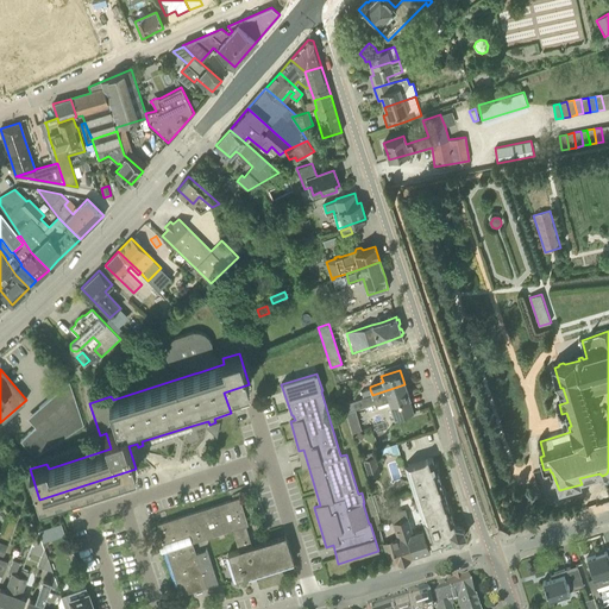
[(46,416),(20,439),(36,457),(83,425),(69,380),(38,407),(46,416)]
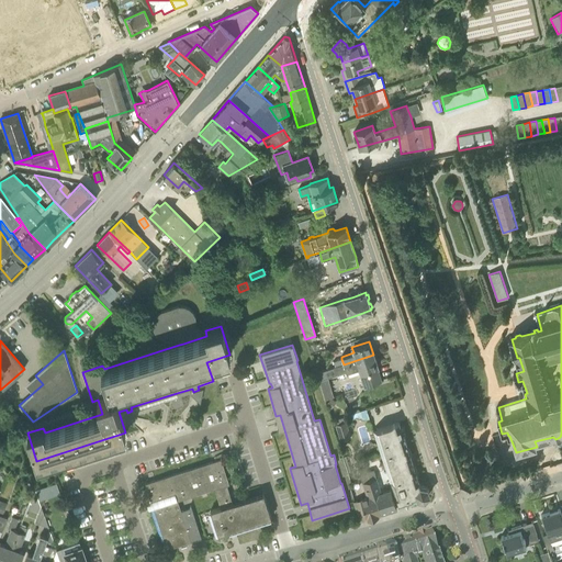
[(358,368),(360,373),(364,385),(381,380),(377,368),(378,367),(373,355),(344,364),(335,367),(333,368),(316,373),(318,380),(325,400),(332,397),(326,378),(336,375),(358,368)]
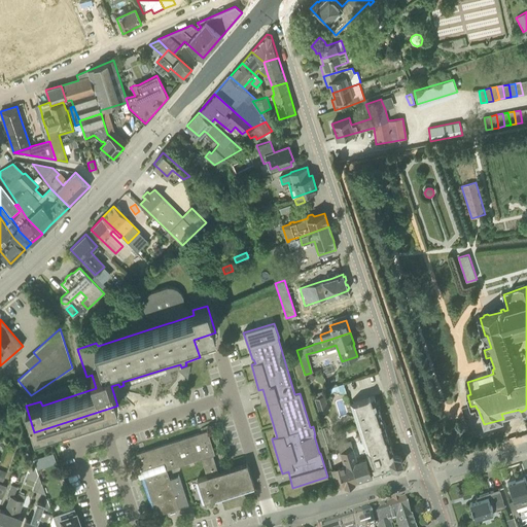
[(311,373),(305,380),(310,383),(315,377),(311,373)]
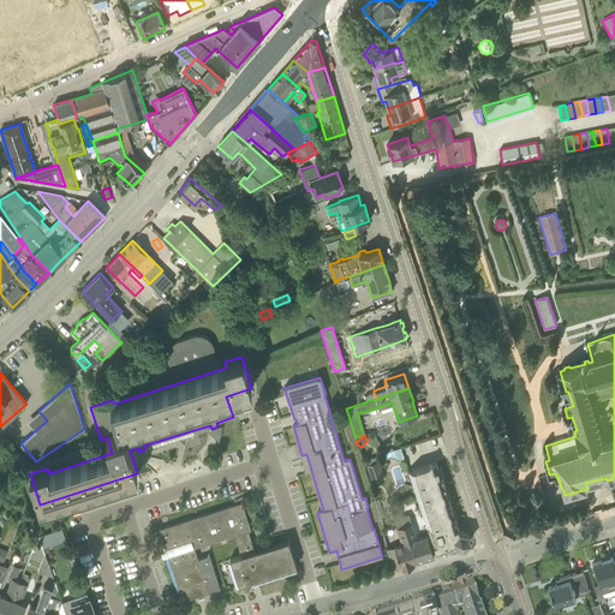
[(390,457),(395,459),(398,460),(404,458),(401,448),(394,449),(382,454),(383,459),(390,457)]
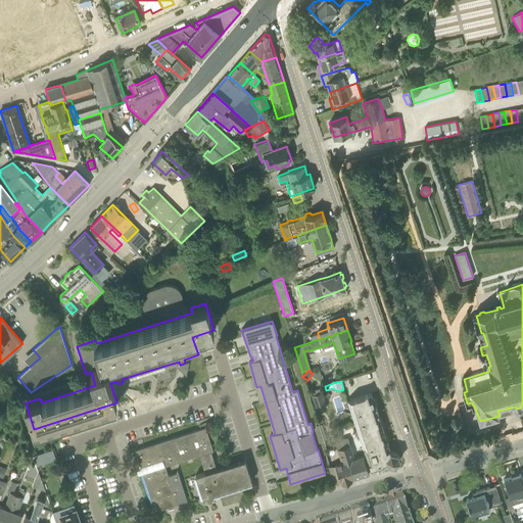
[(314,395),(312,395),(316,411),(326,408),(322,392),(320,393),(319,388),(312,390),(314,395)]
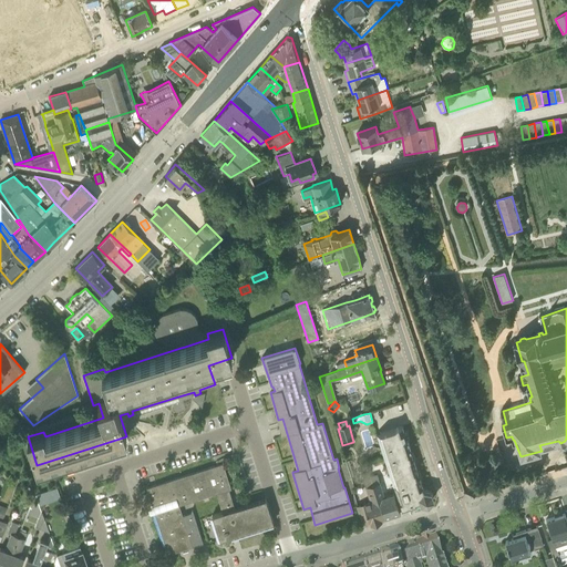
[(394,486),(402,511),(416,506),(416,504),(421,503),(428,504),(433,498),(431,492),(422,490),(419,477),(421,476),(419,470),(416,470),(413,460),(415,459),(413,451),(411,452),(406,439),(409,439),(406,431),(404,432),(402,425),(377,434),(393,486),(394,486)]
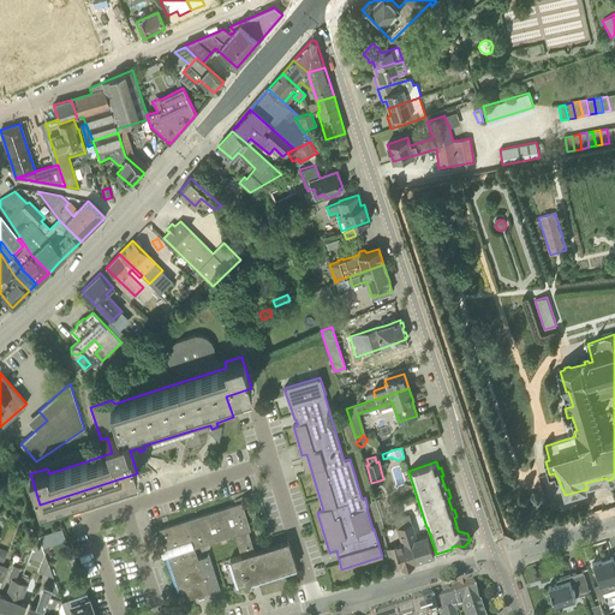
[(220,589),(209,556),(198,560),(193,548),(234,535),(242,554),(254,550),(248,530),(250,530),(242,502),(159,529),(165,547),(183,601),(197,596),(198,598),(204,596),(203,593),(220,589)]
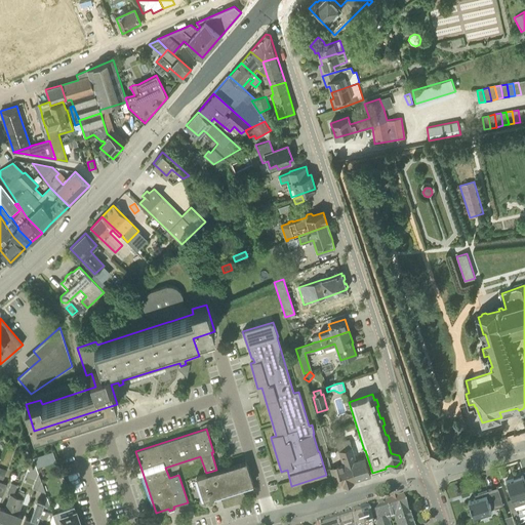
[(336,467),(342,485),(357,480),(356,480),(351,461),(350,462),(342,441),(342,440),(341,436),(335,438),(336,443),(342,465),(336,467)]
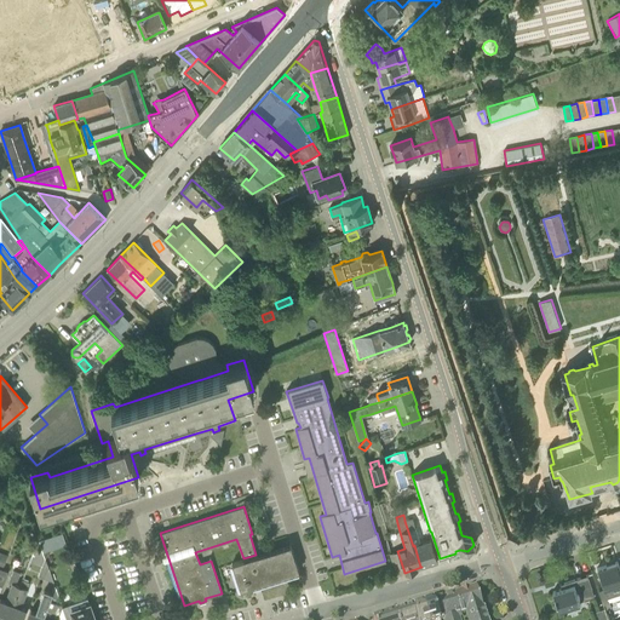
[(420,567),(437,561),(430,540),(420,544),(412,518),(405,520),(405,521),(413,546),(414,545),(420,567)]
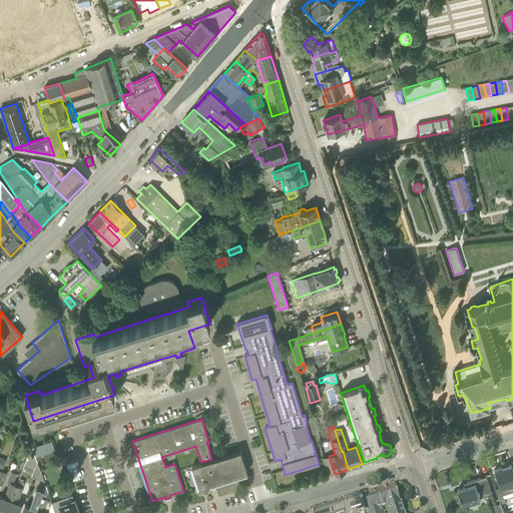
[(54,442),(42,443),(43,452),(54,451),(54,442)]
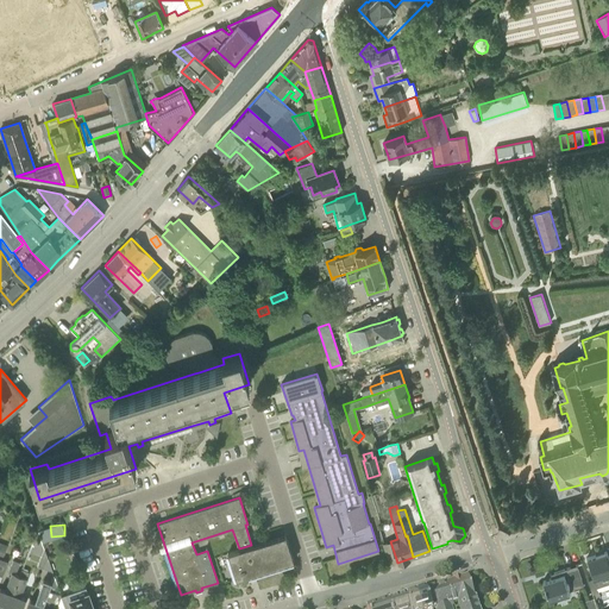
[(293,560),(286,535),(251,545),(239,548),(228,553),(236,579),(293,560)]
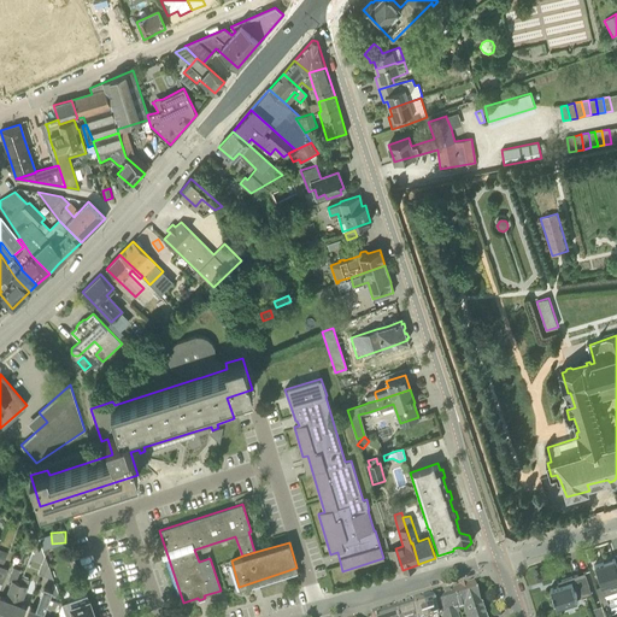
[(37,574),(43,576),(48,565),(45,556),(37,574)]
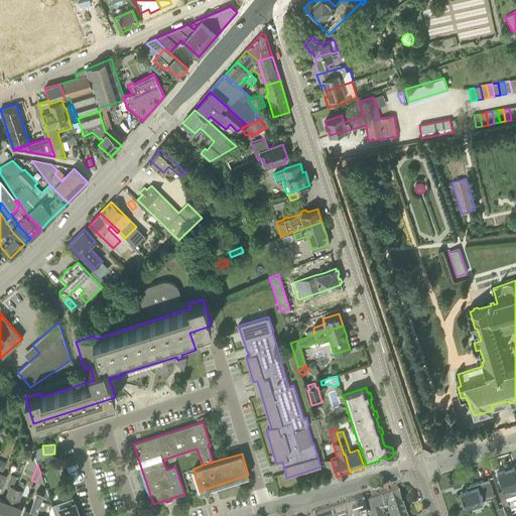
[(515,473),(514,467),(497,473),(505,498),(515,493),(515,473)]
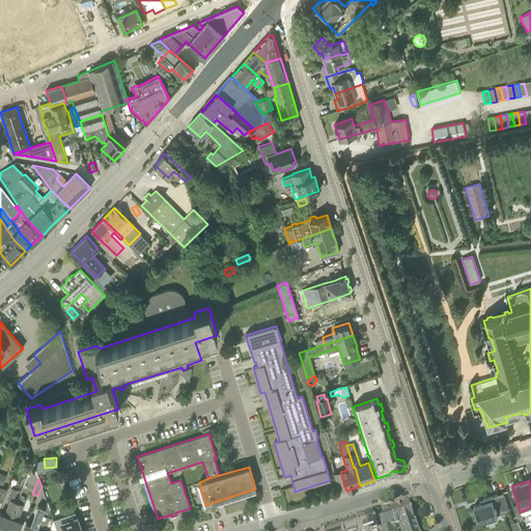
[(0,512),(0,530),(5,530),(17,502),(14,500),(16,495),(9,493),(7,499),(10,500),(4,514),(0,512)]
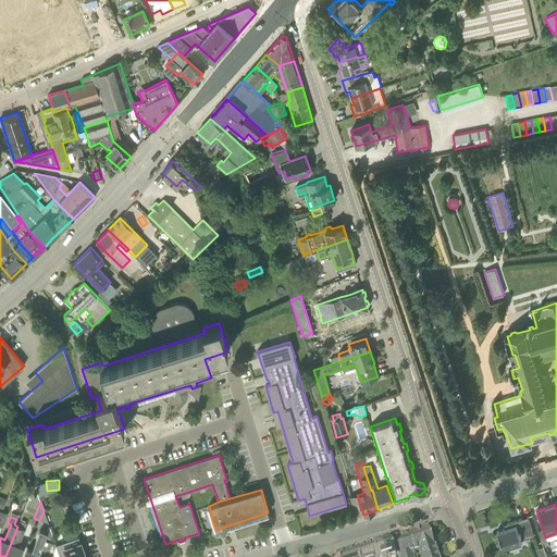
[(521,542),(520,540),(534,535),(528,517),(506,523),(508,528),(496,531),(502,548),(521,542)]
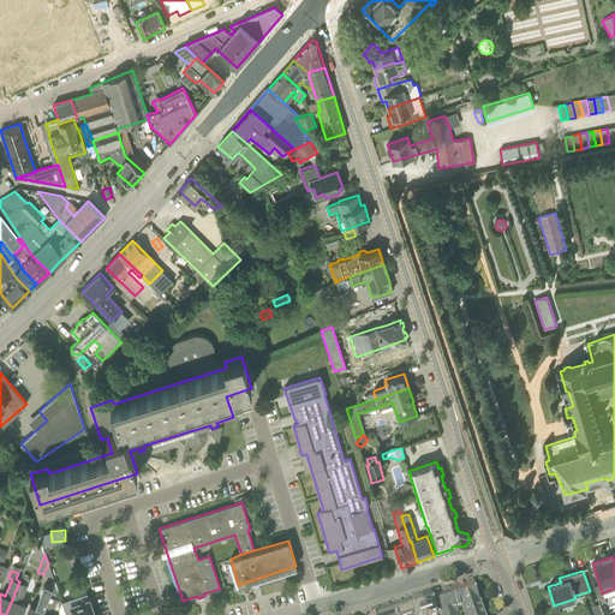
[(30,578),(22,574),(19,581),(6,614),(22,614),(27,603),(21,602),(30,578)]
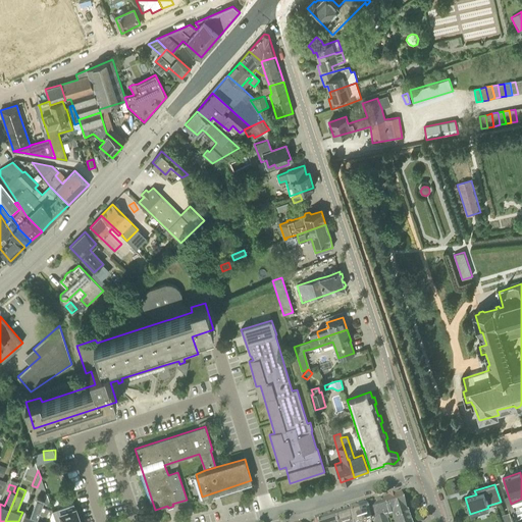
[(47,521),(52,511),(52,509),(50,509),(51,507),(46,493),(44,500),(35,521),(47,521)]
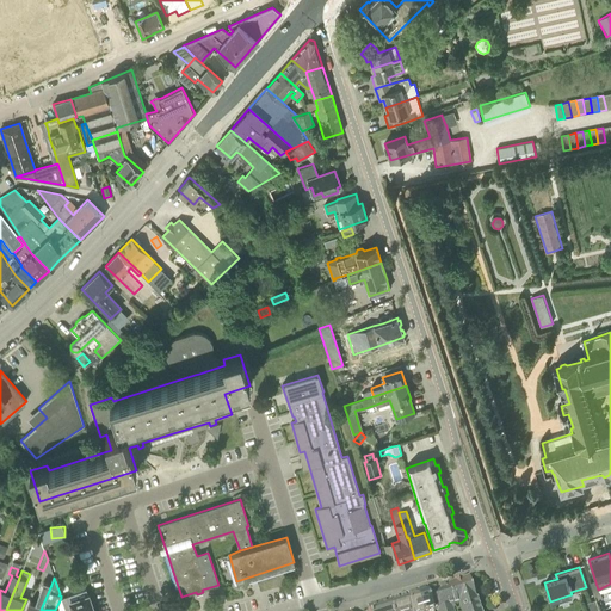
[(469,579),(468,579),(448,586),(454,604),(454,608),(458,605),(461,610),(479,610),(475,600),(476,600),(469,579)]
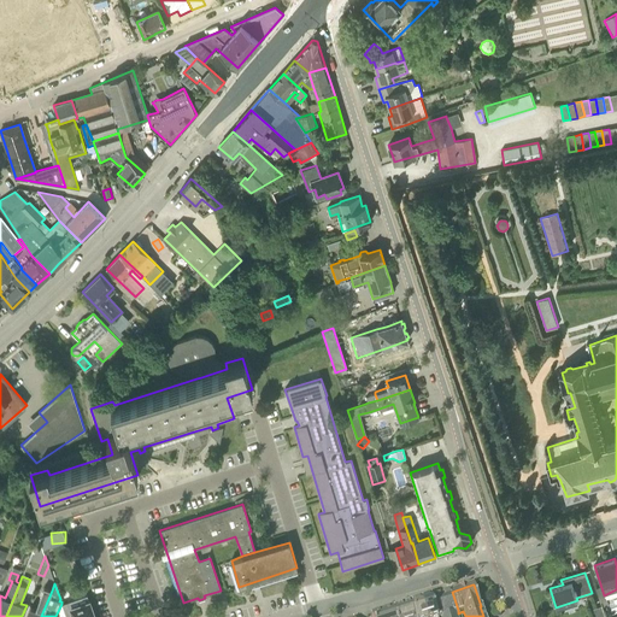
[(30,607),(27,616),(41,616),(52,591),(43,588),(36,610),(30,607)]
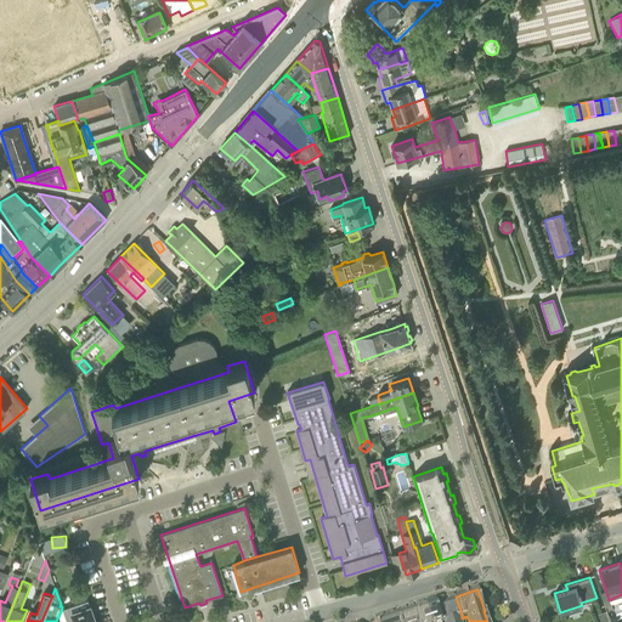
[(462,615),(456,597),(445,600),(452,621),(461,621),(458,616),(462,615)]
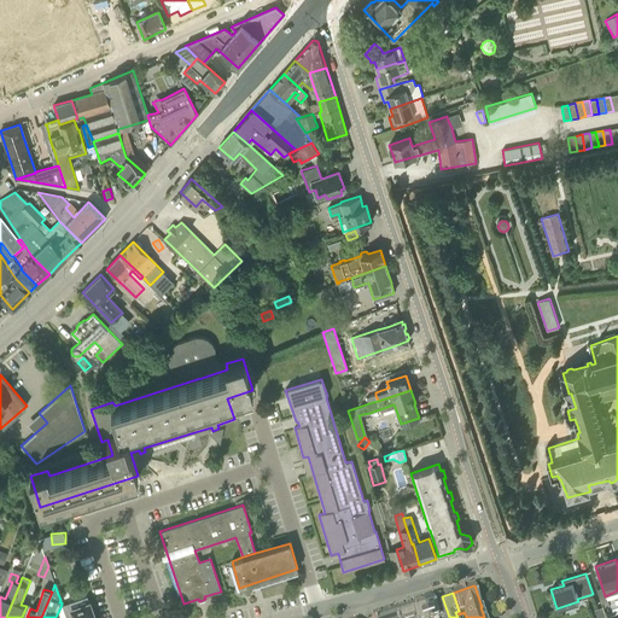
[(94,617),(87,596),(69,601),(62,605),(66,617),(94,617)]
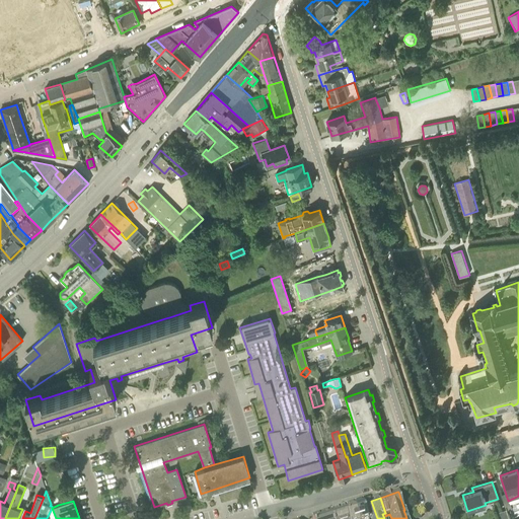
[(377,518),(371,501),(363,504),(367,518),(377,518)]
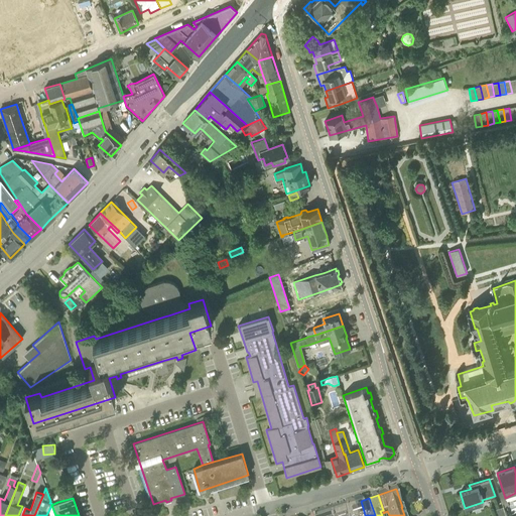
[(352,503),(356,515),(365,515),(361,501),(352,503)]
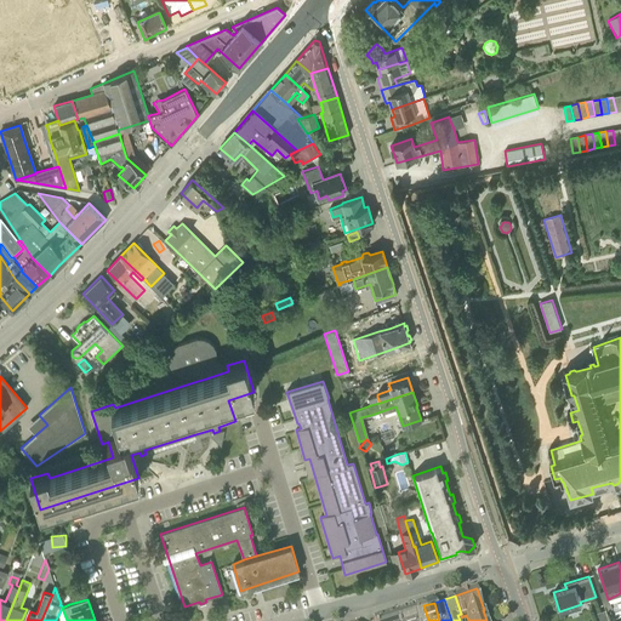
[(428,620),(423,605),(414,609),(417,620),(428,620)]
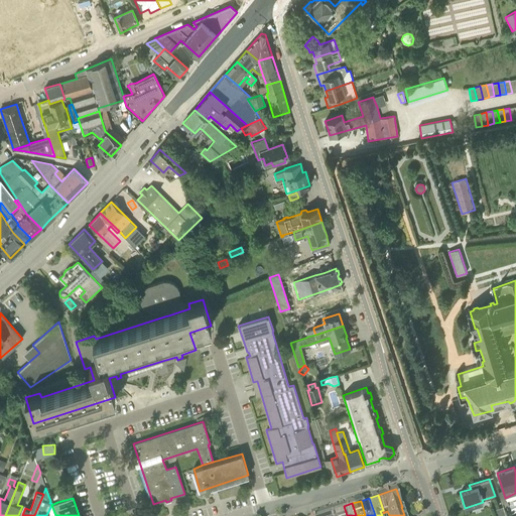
[(347,515),(344,506),(330,511),(331,515),(347,515)]
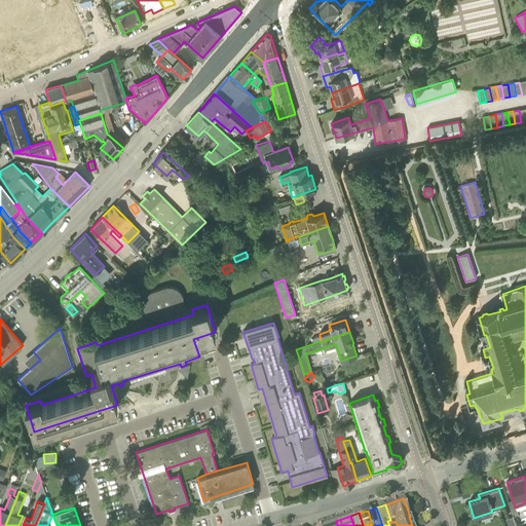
[(506,525),(515,525),(512,517),(504,519),(506,525)]
